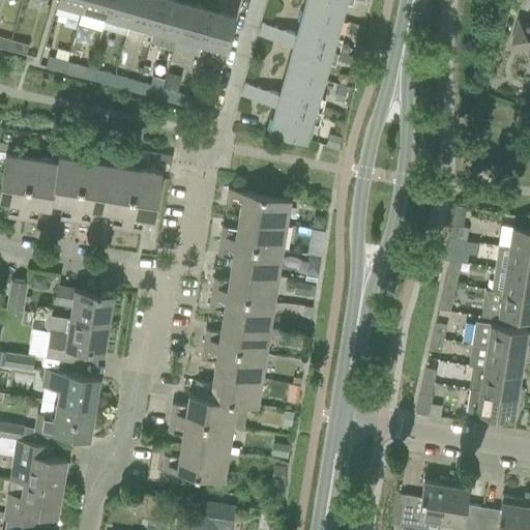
[(82,10),(84,0),(58,0),(57,3),(82,10)]
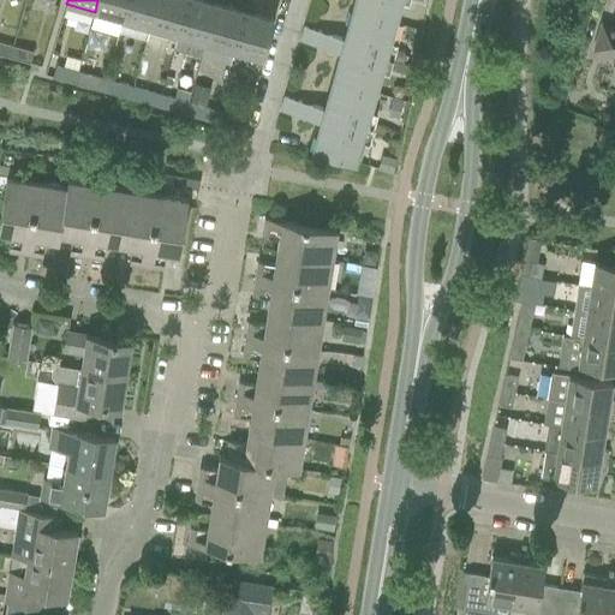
[(97,0),(95,12),(91,28),(118,35),(119,33),(123,19),(127,0),(97,0)]
